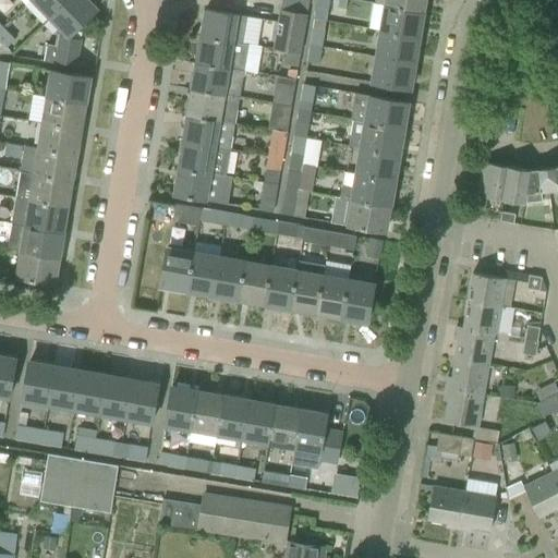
[(69,0),(33,0),(50,17),(69,0)]
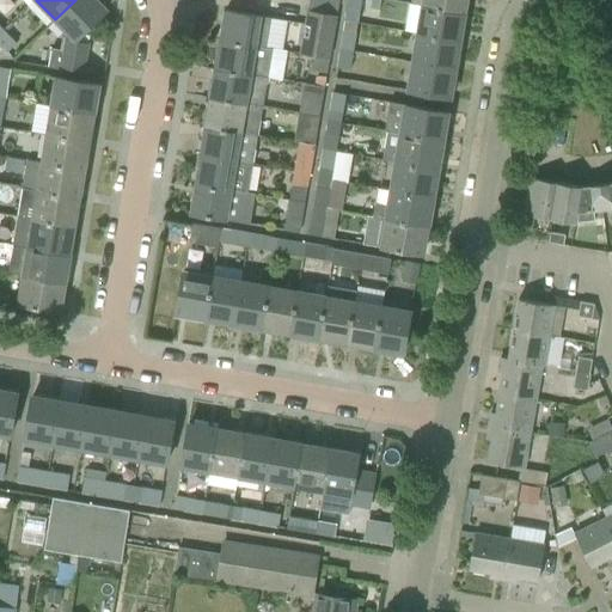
[(95,0),(75,0),(55,19),(66,31),(61,35),(66,40),(65,50),(51,48),(48,67),(83,74),(89,43),(75,41),(106,12),(95,0)]
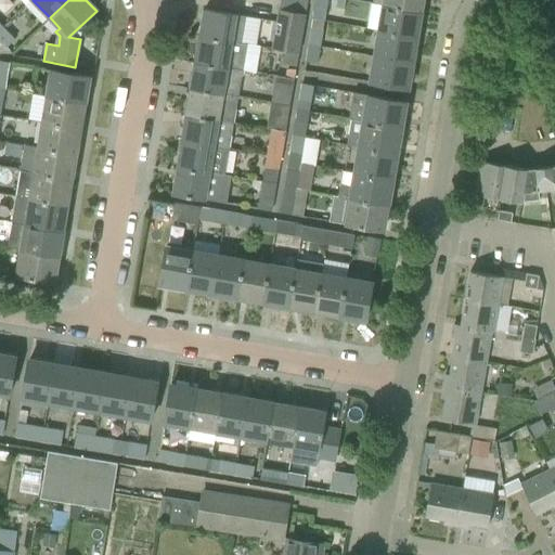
[(305,14),(307,2),(292,0),(281,0),(280,10),(305,14)]
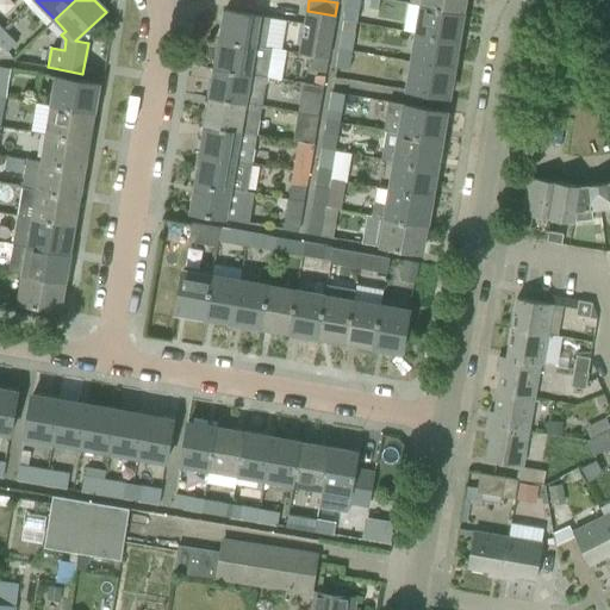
[(347,0),(346,11),(360,13),(361,0),(347,0)]
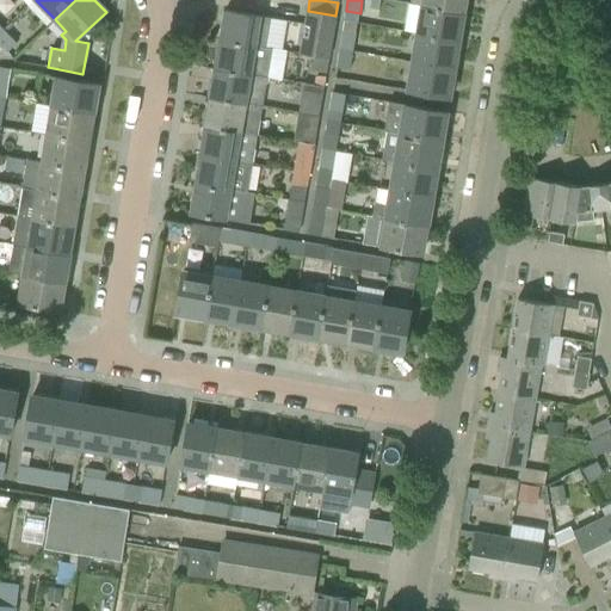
[(411,0),(411,4),(424,6),(463,13),(464,0),(411,0)]
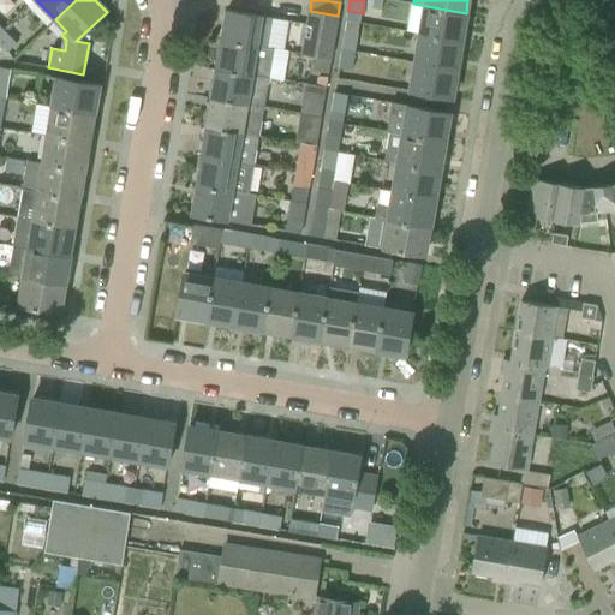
[(421,36),(461,42),(466,13),(427,6),(421,36)]
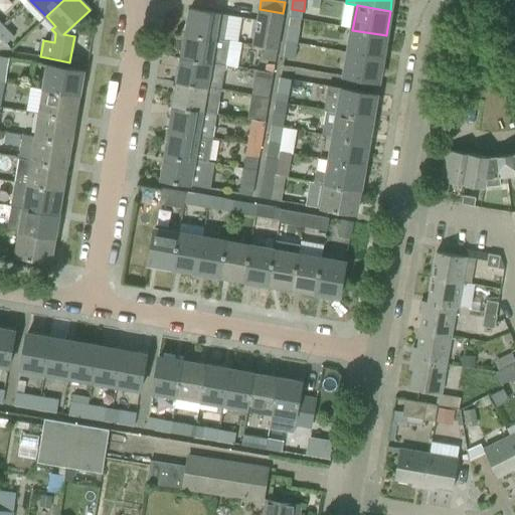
[(189,9),(185,34),(229,42),(229,41),(224,40),(228,16),(189,9)]
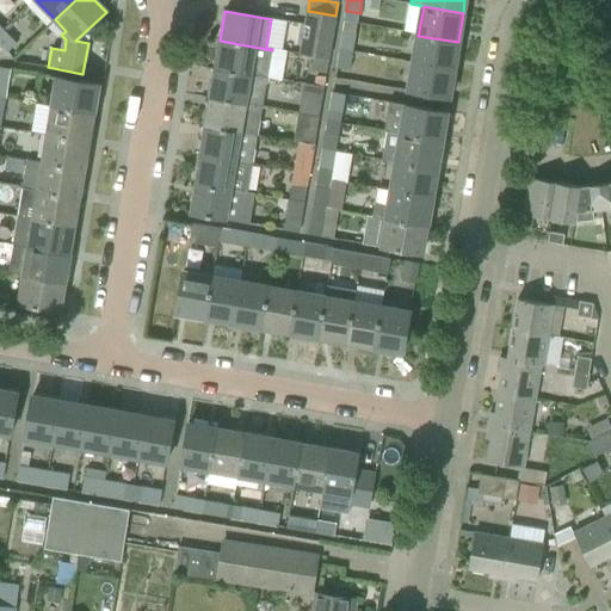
[(335,16),(308,11),(306,25),(302,42),(303,42),(301,54),(313,56),(328,59),(335,16)]
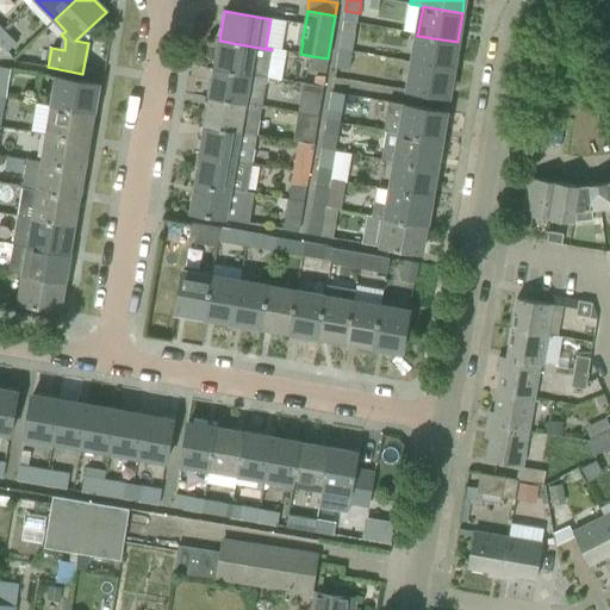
[(4,30),(0,32),(0,45),(7,54),(17,44),(4,30)]
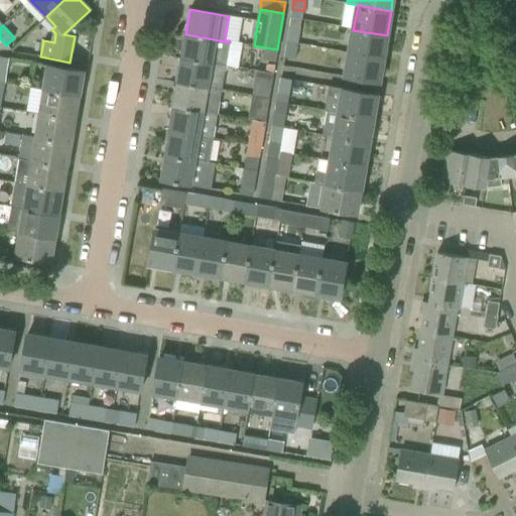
[(289,27),(286,42),(298,44),(301,29),(289,27)]
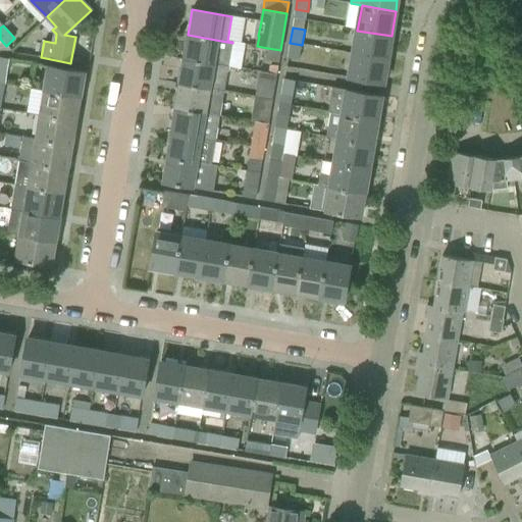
[(387,60),(392,36),(357,31),(353,54),(387,60)]
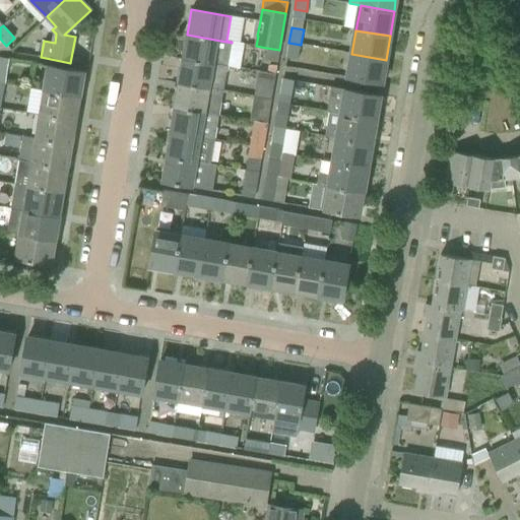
[(187,35),(183,59),(228,67),(232,43),(187,35)]
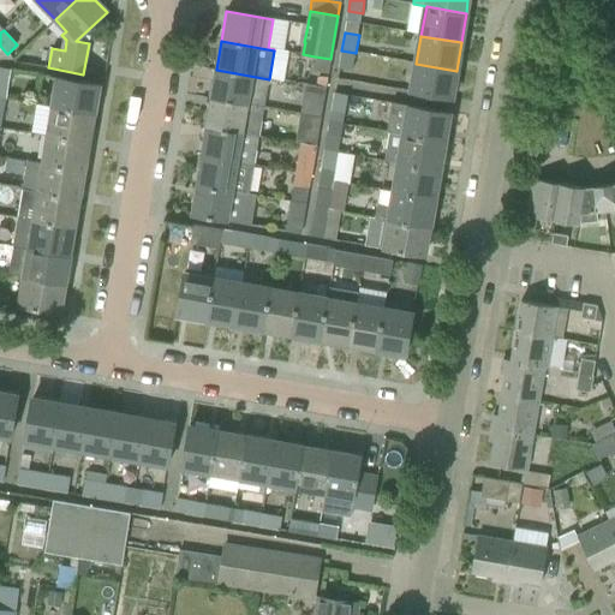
[(341,51),(339,69),(352,71),(356,53),(341,51)]
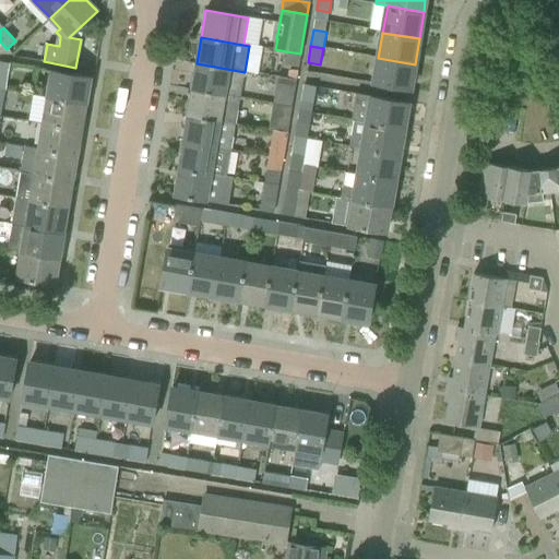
[(298,66),(300,54),(286,51),(284,63),(298,66)]
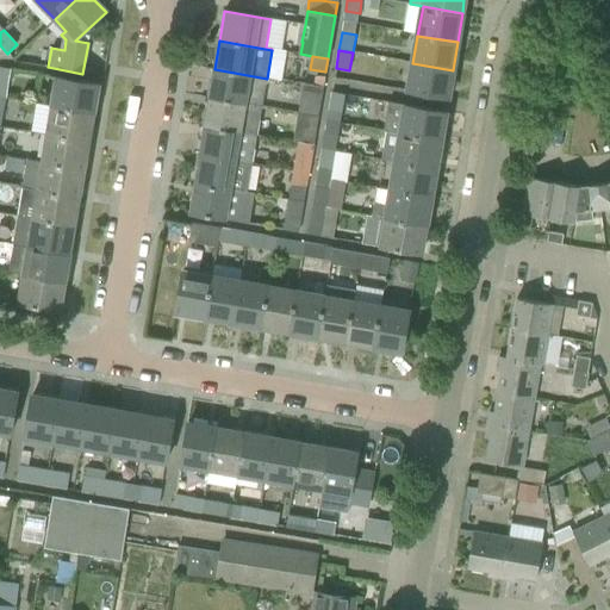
[(408,92),(448,99),(453,70),(412,63),(408,92)]
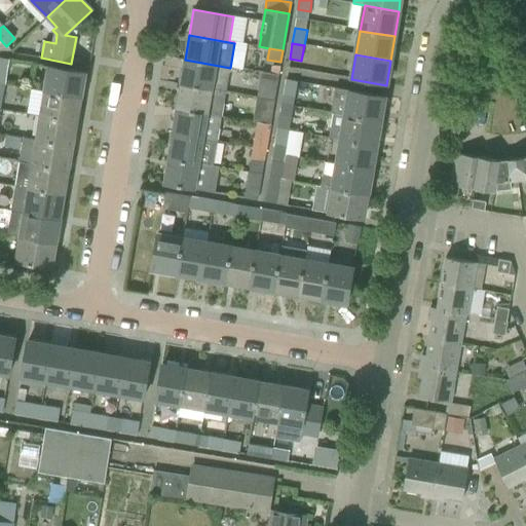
[(0,59),(0,83),(5,84),(9,61),(0,59)]
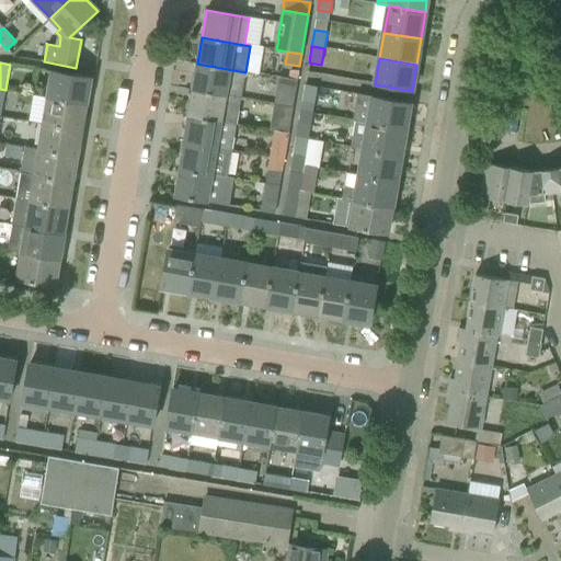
[(245,72),(197,64),(193,90),(241,99),(245,72)]
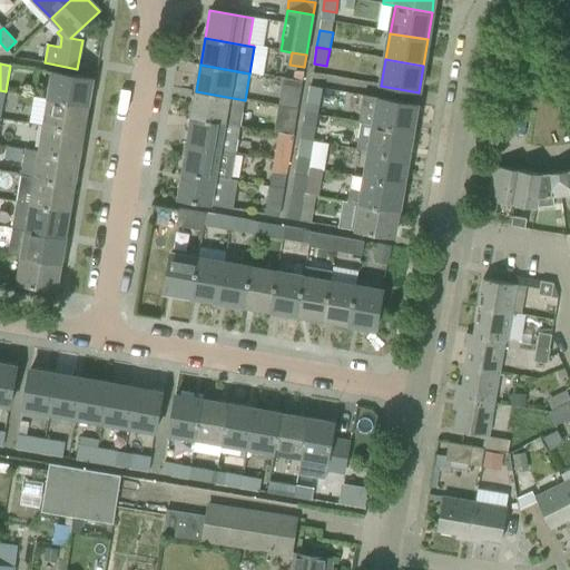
[(49,99),(87,106),(91,79),(53,72),(49,99)]
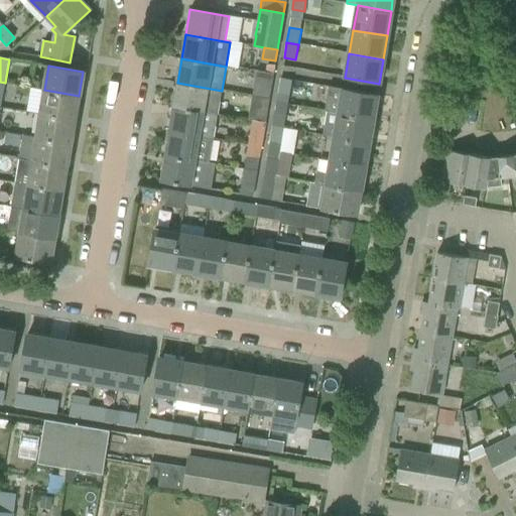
[(267,66),(265,74),(274,75),(275,66),(267,66)]
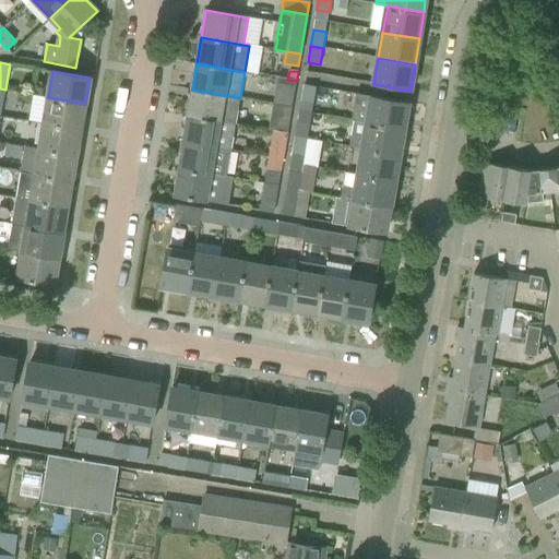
[(317,87),(304,85),(299,111),(312,114),(317,87)]
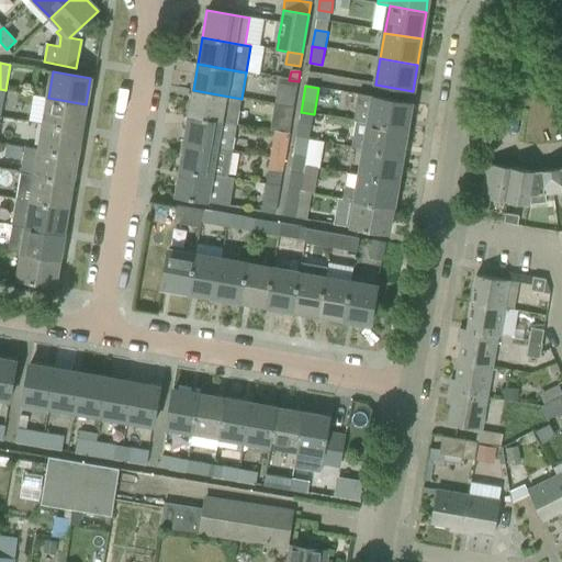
[(278,87),(274,104),(294,108),(296,90),(278,87)]
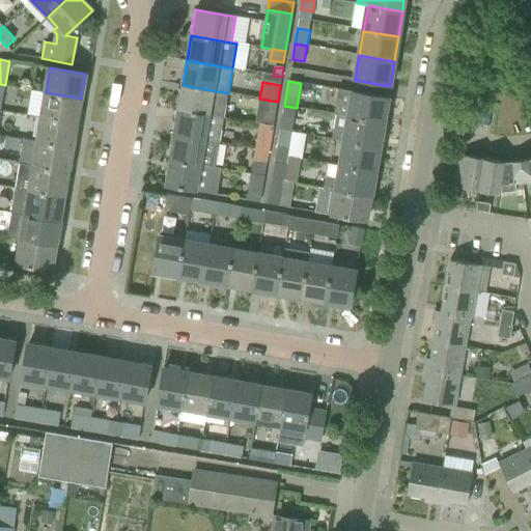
[(183,85),(178,110),(224,118),(228,93),(183,85)]
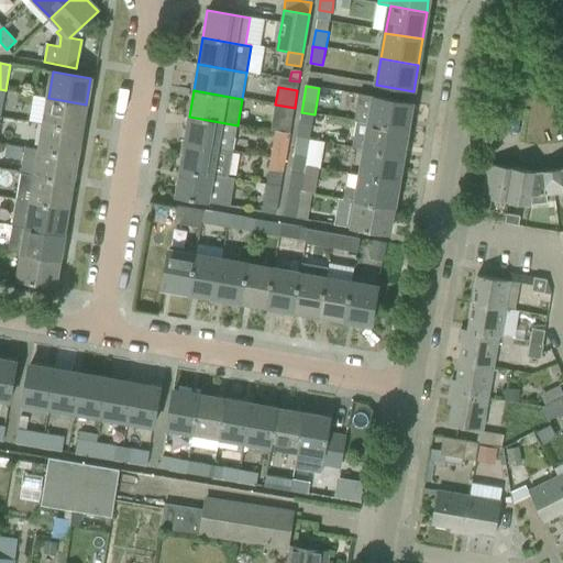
[(411,103),(359,95),(354,121),(357,122),(407,131),(411,103)]
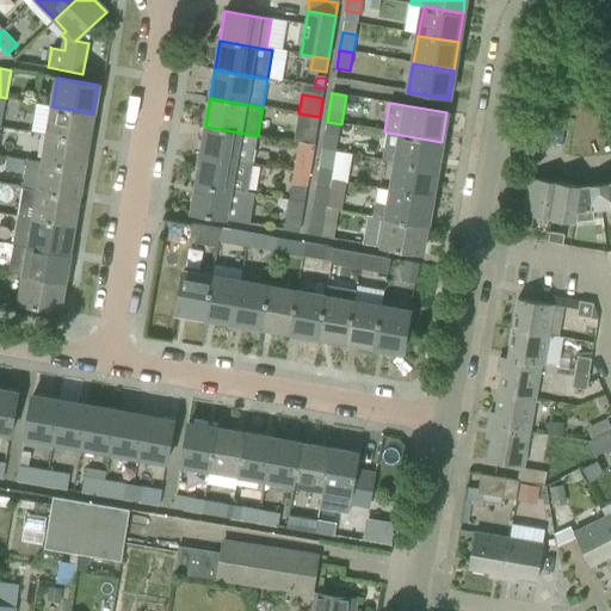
[(53,106),(48,135),(88,142),(93,113),(53,106)]
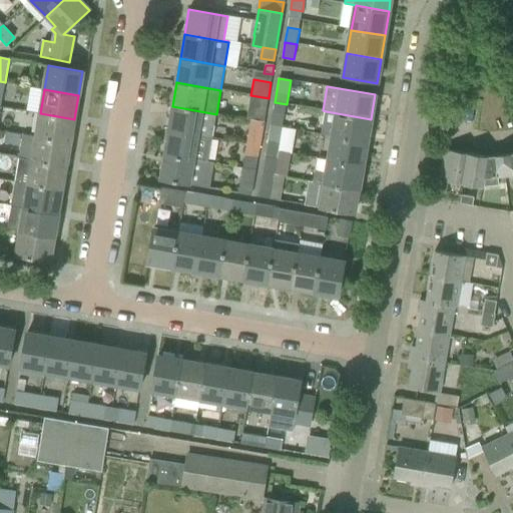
[(250,95),(248,111),(266,113),(269,98),(250,95)]
